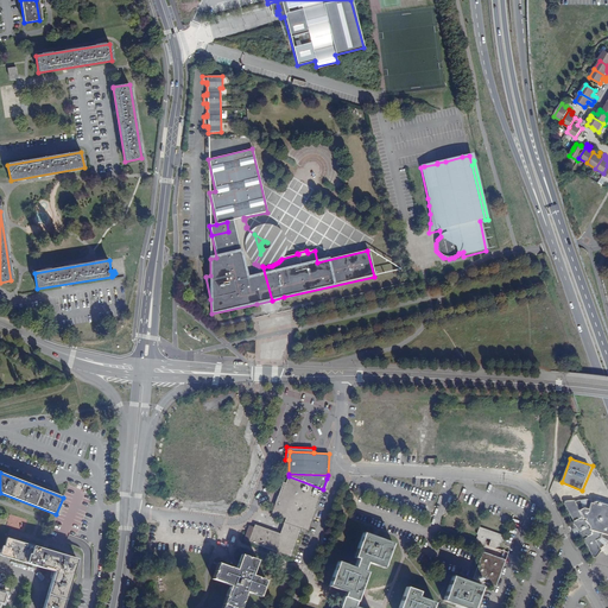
[(245,540),(248,542),(291,557),(302,529),(308,531),(323,489),(289,476),(276,512),(289,517),(282,537),(254,527),(249,526),(245,540)]
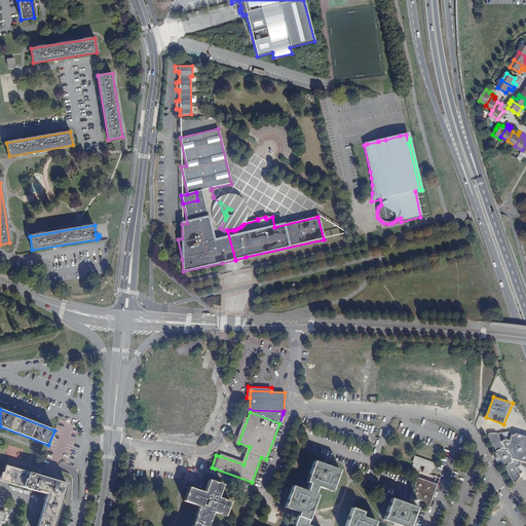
[(508,441),(504,440),(500,442),(495,434),(488,434),(487,435),(487,437),(494,451),(495,453),(495,455),(497,457),(499,459),(499,461),(500,464),(501,465),(503,467),(512,483),(513,484),(514,484),(515,483),(519,477),(515,468),(518,466),(520,462),(525,463),(525,460),(525,438),(515,435),(514,435),(513,435),(513,437),(510,436),(508,441)]
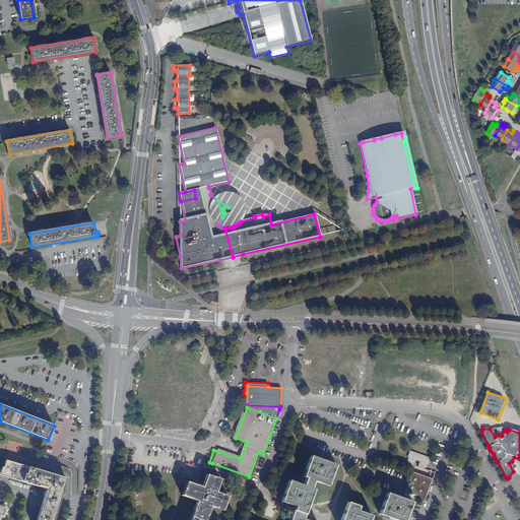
[(425,469),(426,468),(426,467),(432,450),(432,449),(432,448),(432,447),(416,442),(415,442),(414,442),(414,443),(407,461),(407,462),(407,463),(408,463),(413,465),(415,460),(419,461),(417,467),(424,469),(425,469)]
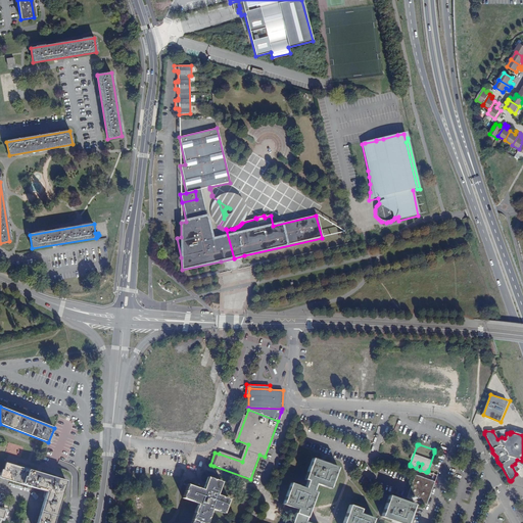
[(308,522),(305,522),(310,510),(308,509),(310,505),(311,506),(316,492),(313,491),(316,483),(330,488),(337,468),(324,463),(323,466),(319,465),(320,461),(313,459),(305,479),(307,480),(305,488),(291,483),(283,505),(297,509),(291,522),(308,522)]
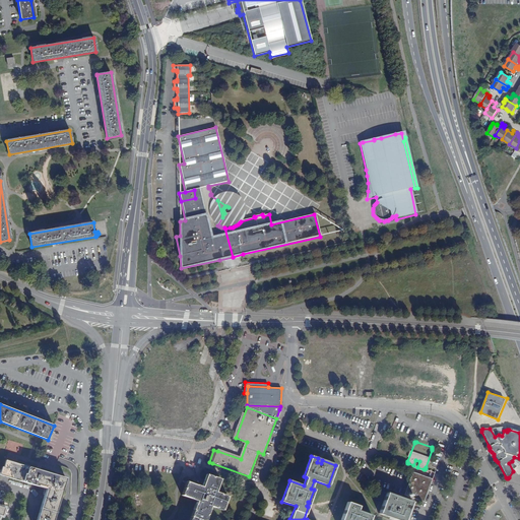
[(12,477),(16,462),(8,460),(6,467),(5,467),(3,474),(12,477)]
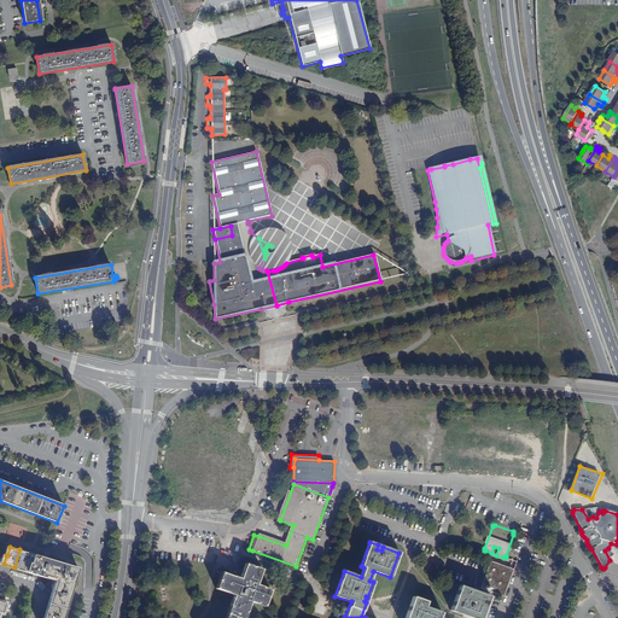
[(63,617),(79,569),(19,549),(15,567),(54,581),(44,617),(63,617)]
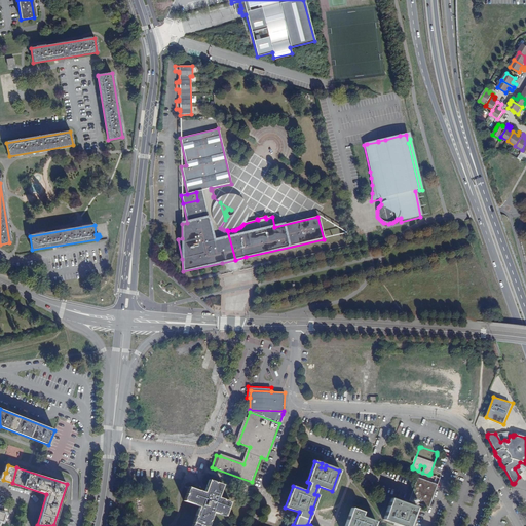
[(414,480),(389,471),(386,479),(392,481),(391,484),(410,491),(414,480)]
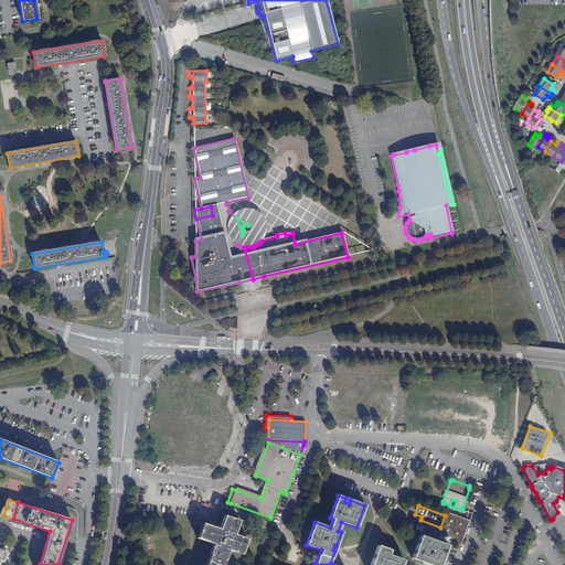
[(471,520),(449,512),(440,537),(462,545),(471,520)]
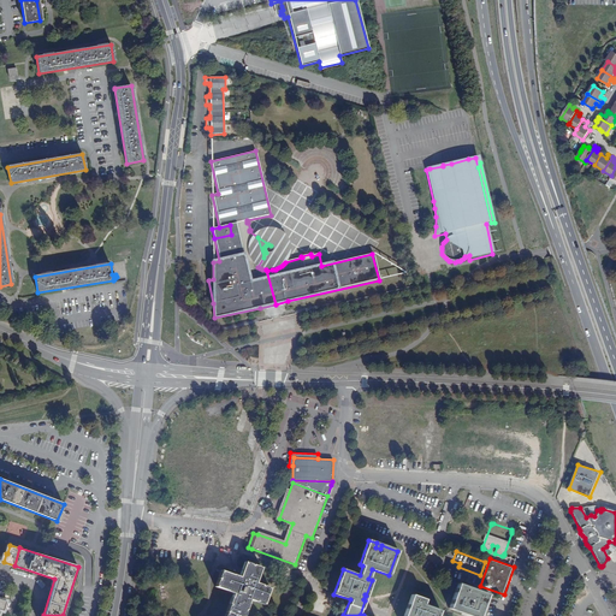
[(244,563),(240,576),(238,579),(232,578),(234,575),(223,570),(221,573),(220,572),(219,576),(220,578),(219,580),(218,580),(215,585),(217,585),(217,587),(227,591),(234,593),(231,598),(231,597),(229,603),(230,604),(230,605),(229,605),(226,610),(229,610),(226,614),(224,615),(242,615),(243,615),(246,611),(244,611),(246,609),(246,610),(248,603),(249,599),(255,602),(255,600),(258,600),(256,602),(261,604),(262,603),(264,603),(270,588),(267,588),(268,587),(264,585),(262,586),(261,586),(261,585),(255,582),(261,568),(253,564),(253,566),(250,566),(252,564),(247,562),(246,563),(244,563)]
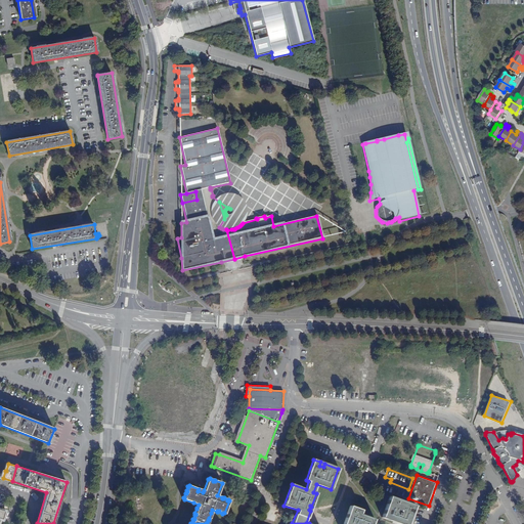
[(401,521),(400,523),(407,523),(415,506),(390,496),(382,518),(396,523),(397,519),(401,521)]
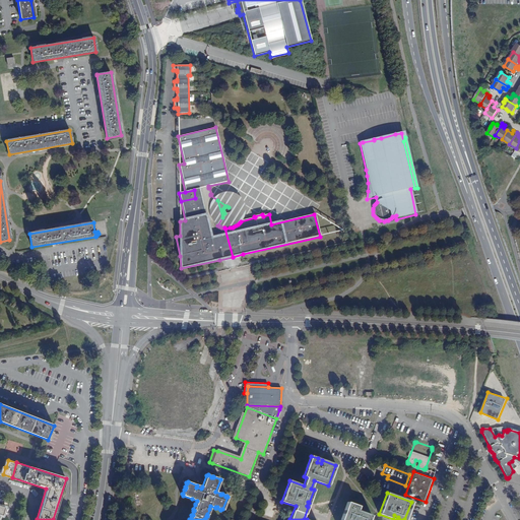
[(369,519),(371,515),(358,511),(359,506),(347,503),(341,519),(369,519)]
